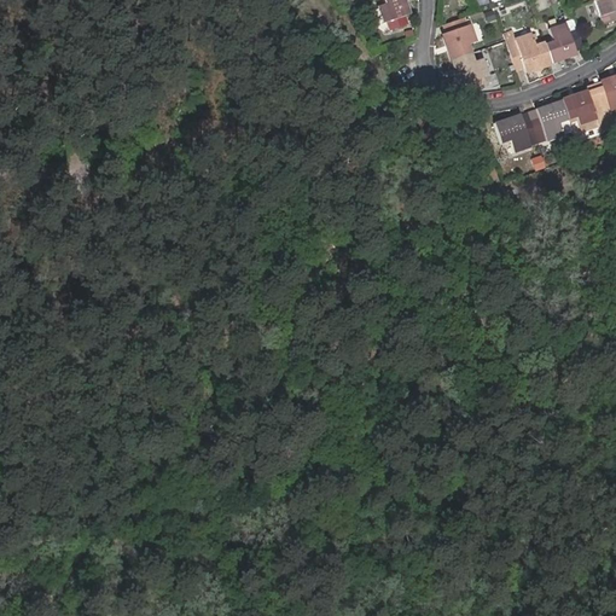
[(384,0),(385,3),(379,5),(384,22),(389,21),(391,29),(410,22),(407,13),(411,12),(406,0),(384,0)]
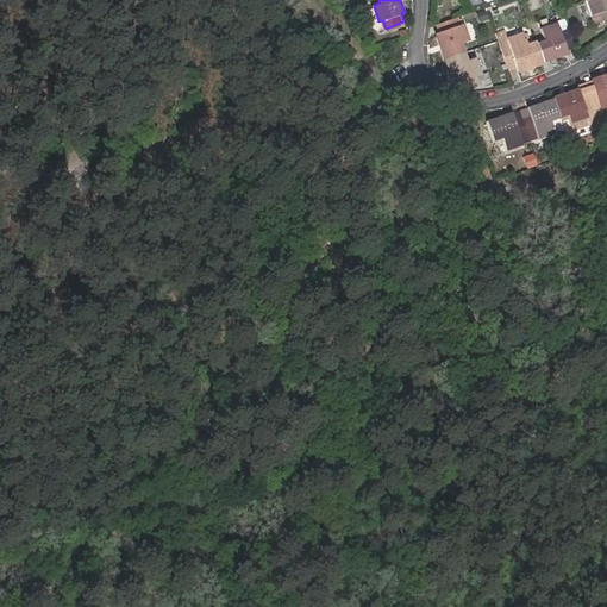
[(587,0),(593,14),(595,23),(604,20),(606,19),(606,0),(587,0)]
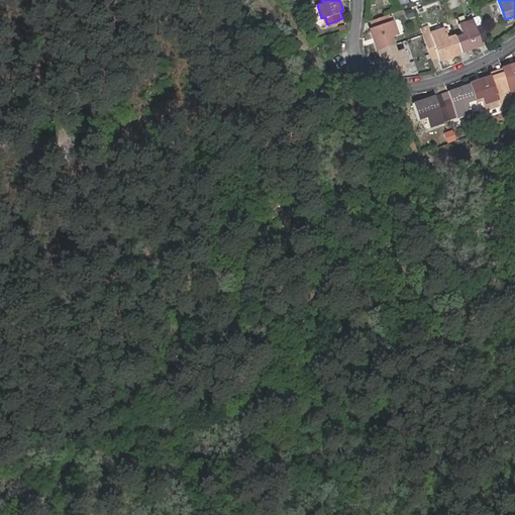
[(392,36),(399,33),(395,20),(390,21),(388,14),(373,19),(376,27),(372,28),(387,71),(390,69),(393,76),(408,71),(405,64),(409,63),(404,48),(397,52),(392,36)]
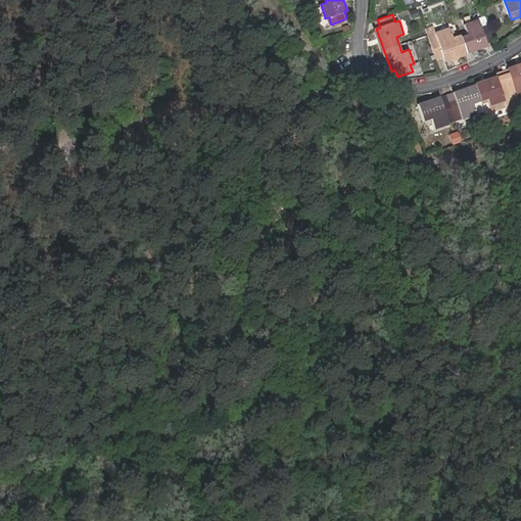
[(451,29),(437,33),(430,35),(433,44),(437,59),(444,56),(446,60),(489,46),(486,36),(493,33),(487,18),(481,20),(480,18),(466,24),(470,33),(454,39),(451,29)]
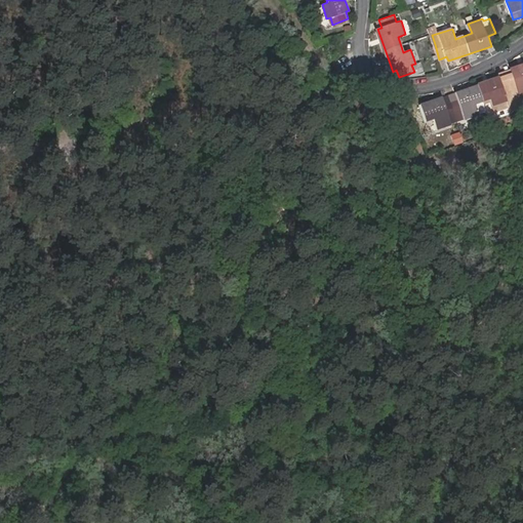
[(427,120),(429,120),(435,118),(438,128),(452,124),(448,113),(461,109),(466,119),(480,115),(476,104),(483,101),(483,99),(490,97),(491,101),(493,105),(507,99),(505,93),(512,91),(519,88),(521,96),(522,95),(522,64),(512,68),(514,73),(506,76),(499,78),(499,77),(455,91),(456,93),(443,97),(442,96),(423,104),(420,104),(427,120)]
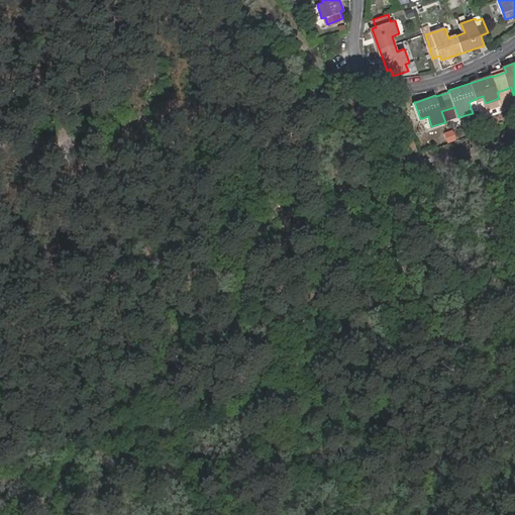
[(513,95),(511,87),(504,90),(509,106),(514,105),(514,98),(513,95)]
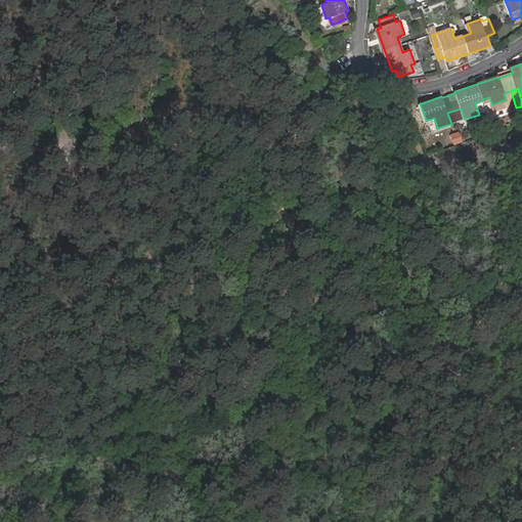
[(516,107),(511,91),(504,93),(506,99),(508,105),(510,110),(516,107)]
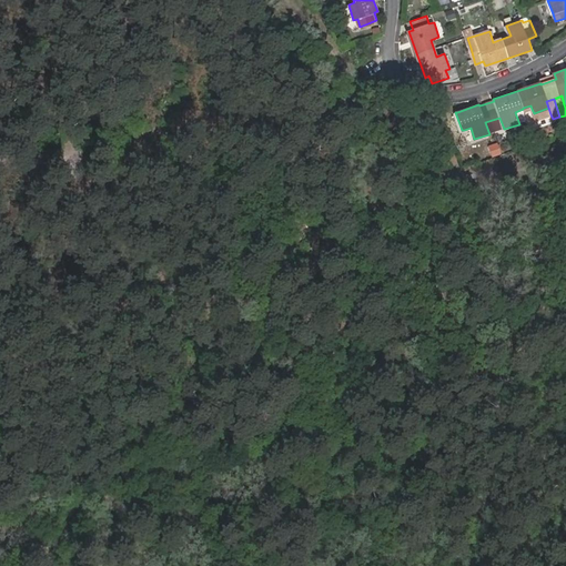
[(536,119),(551,114),(548,108),(534,113),(536,119)]
